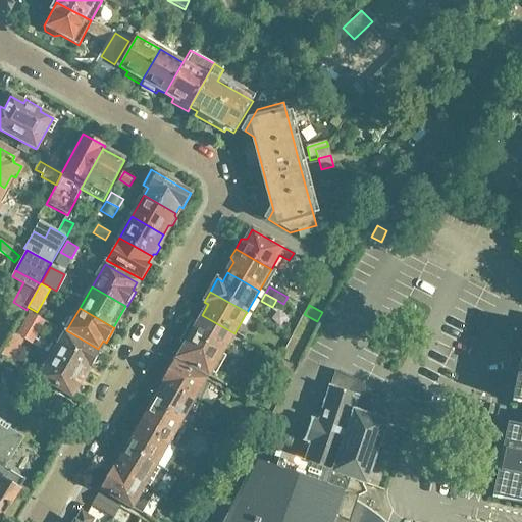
[(28,342),(40,319),(29,313),(16,334),(28,342)]
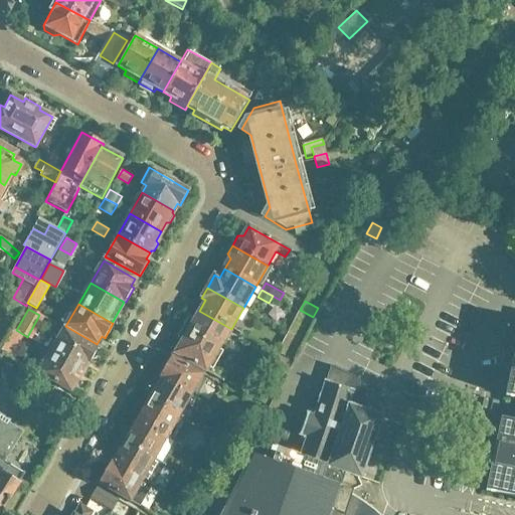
[(219,350),(231,329),(199,311),(194,320),(189,320),(183,330),(219,350)]
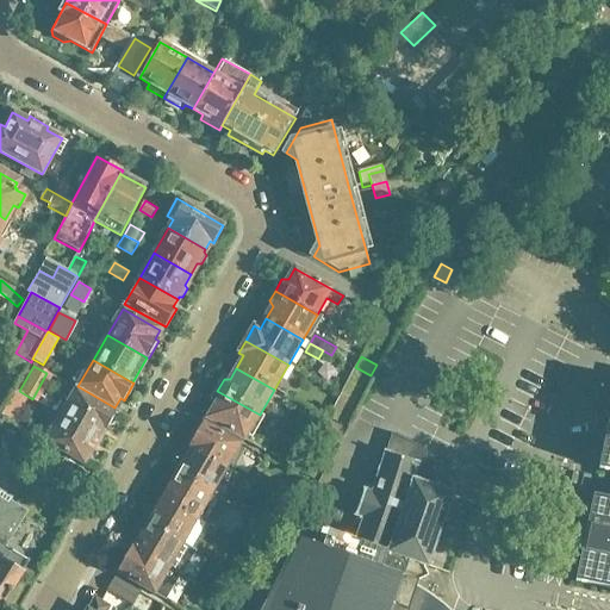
[(346,383),(342,391),(356,398),(360,390),(346,383)]
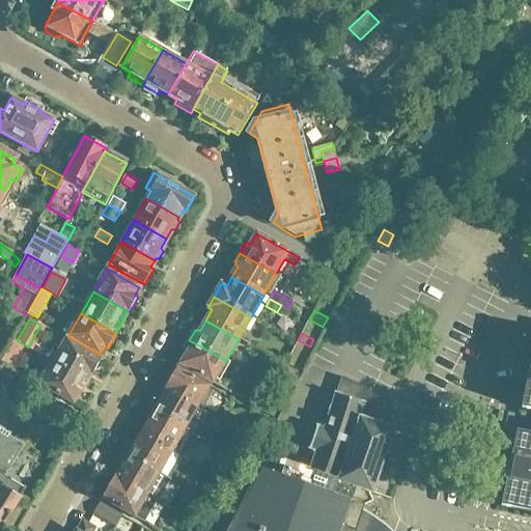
[(99,363),(101,360),(65,339),(58,353),(53,350),(48,359),(86,382),(90,374),(92,375),(93,372),(96,371),(100,366),(99,363)]
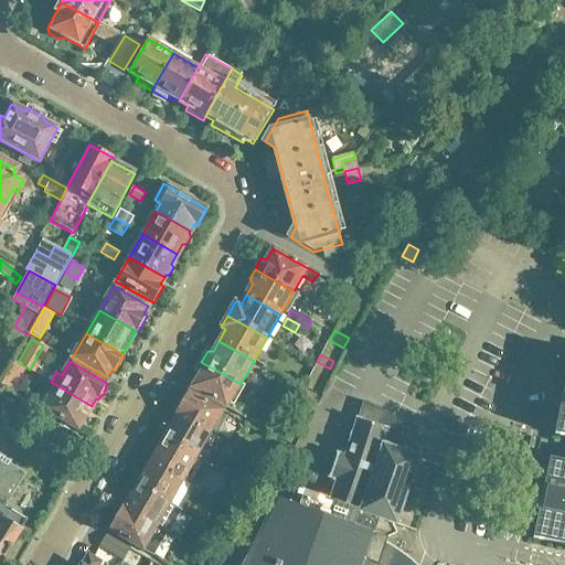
[(231,401),(241,384),(201,362),(196,370),(200,375),(192,388),(245,418),(249,412),(231,401)]
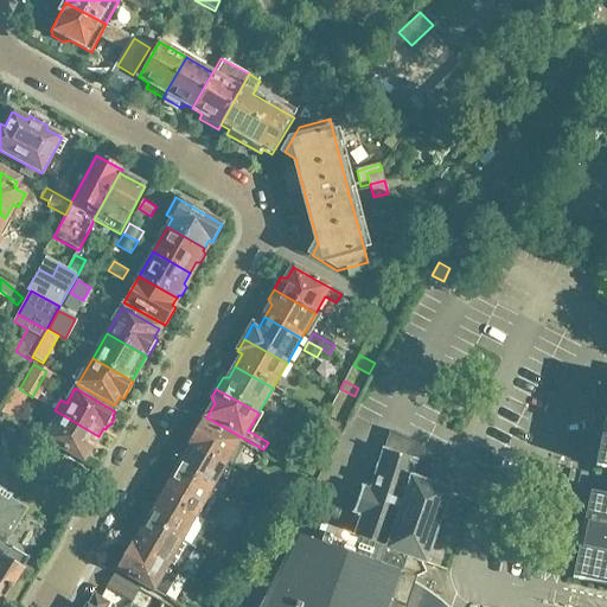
[(293,397),(281,390),(275,398),(288,407),(293,397)]
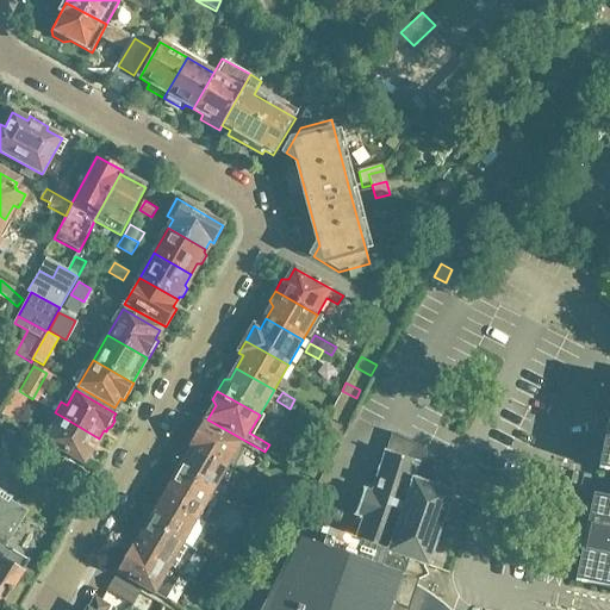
[(337,411),(347,416),(354,402),(344,397),(337,411)]
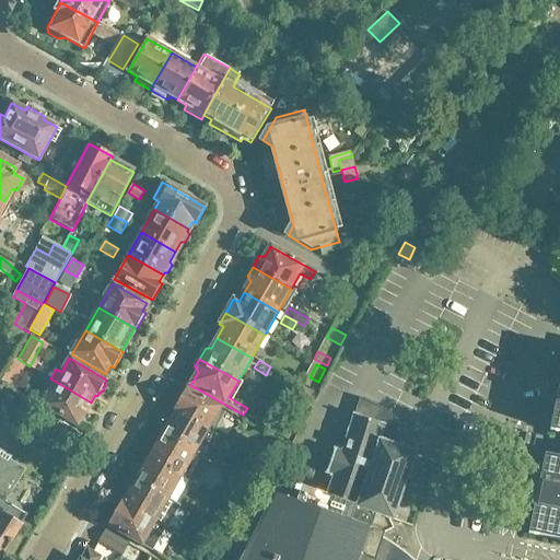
[(2,381),(14,388),(21,378),(8,371),(2,381)]
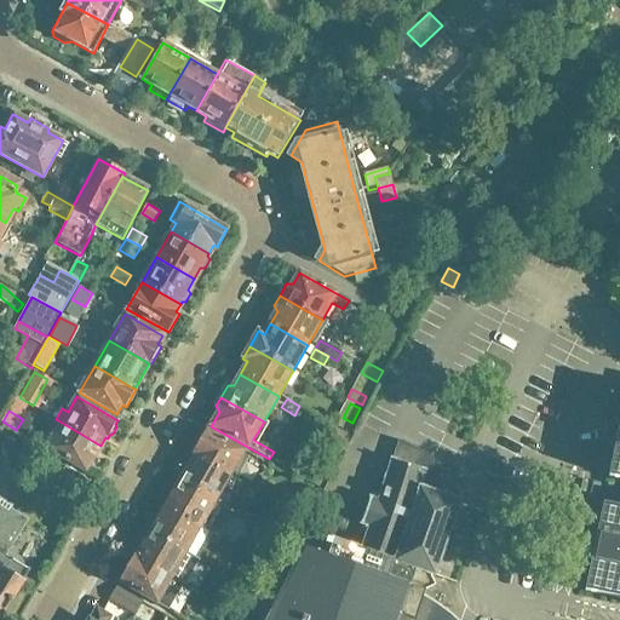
[(619,417),(608,477),(619,478),(619,417)]
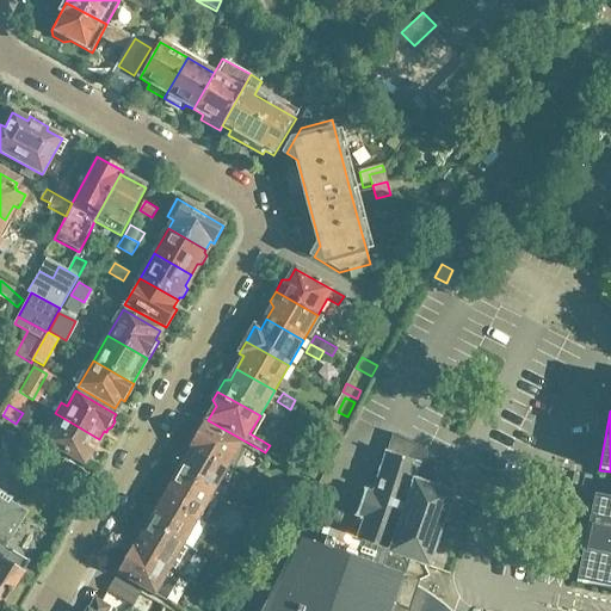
[(92,451),(99,439),(55,413),(50,423),(55,425),(45,443),(84,464),(86,461),(90,461),(93,454),(92,451)]
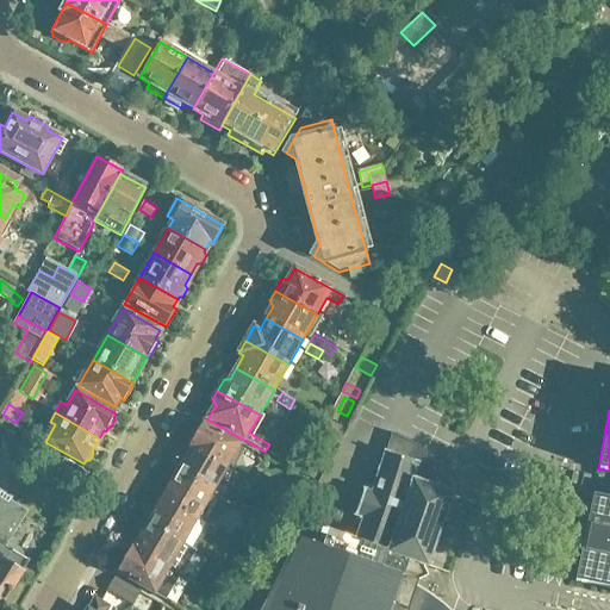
[(226,470),(241,444),(204,423),(188,448),(190,448),(226,470)]
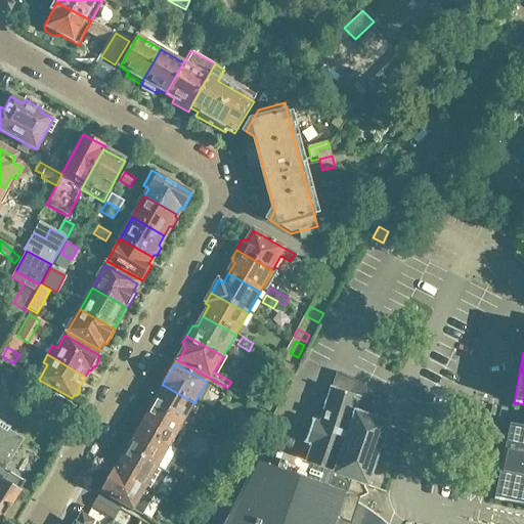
[(367,523),(362,520),(354,514),(363,485),(366,486),(388,426),(388,425),(389,424),(372,418),(380,393),(337,372),(332,388),(331,388),(318,422),(311,420),(304,443),(311,445),(305,464),(296,461),(281,455),(276,470),(257,463),(225,523),(367,523)]
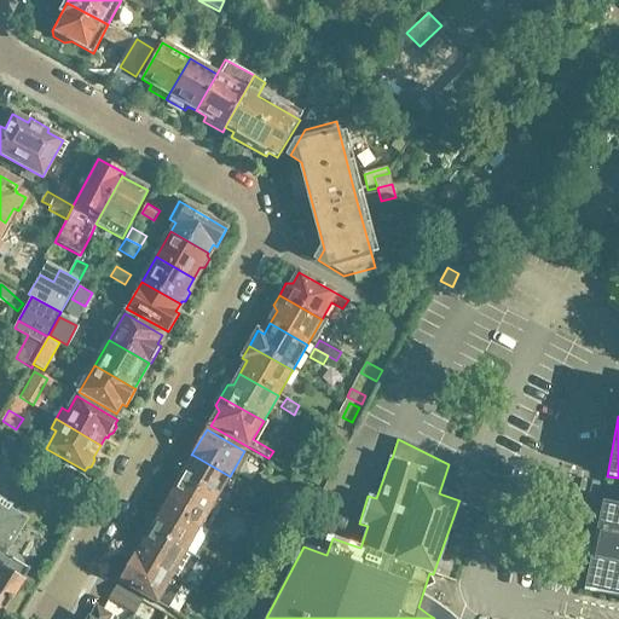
[(242,484),(230,476),(192,455),(185,468),(180,464),(173,478),(215,502),(224,486),(236,493),(242,484)]
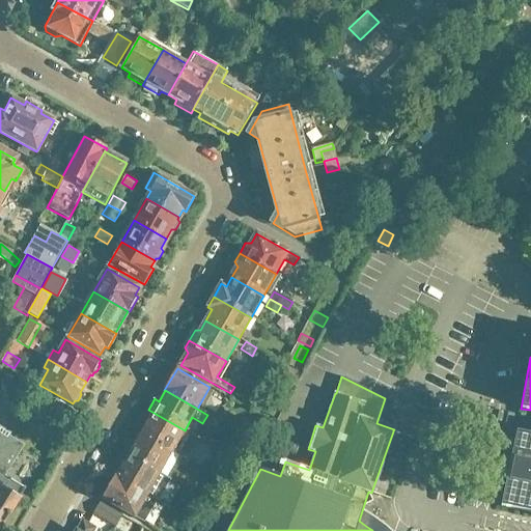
[(147,422),(141,434),(172,452),(190,462),(195,453),(202,441),(185,430),(148,410),(143,420),(147,422)]
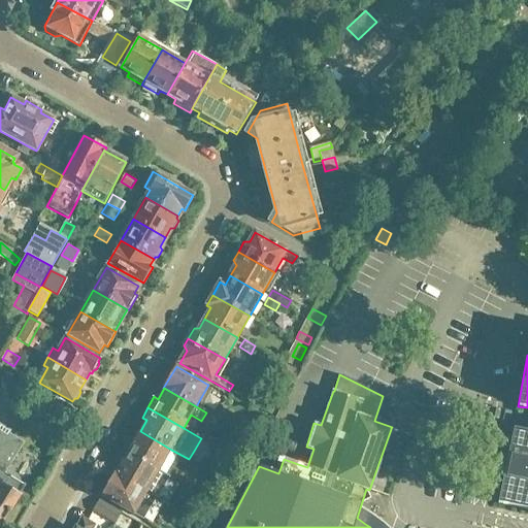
[(0,526),(26,486),(4,472),(24,442),(9,433),(10,431),(0,424),(0,526)]
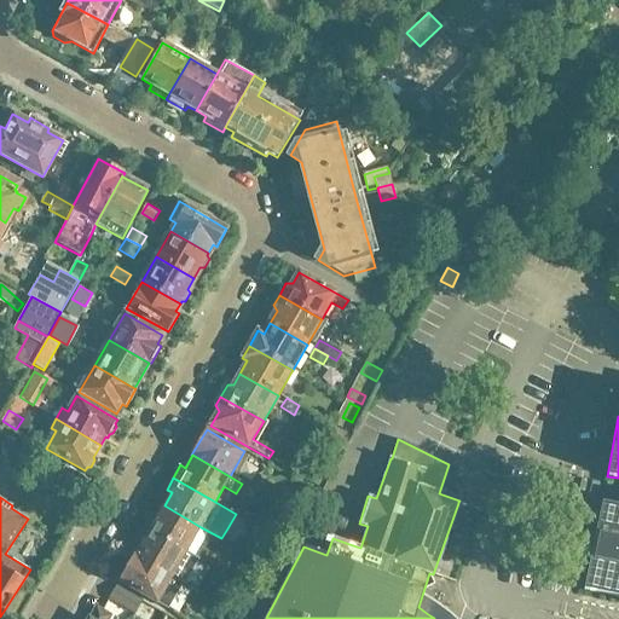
[(306,520),(313,507),(295,497),(288,509),(306,520)]
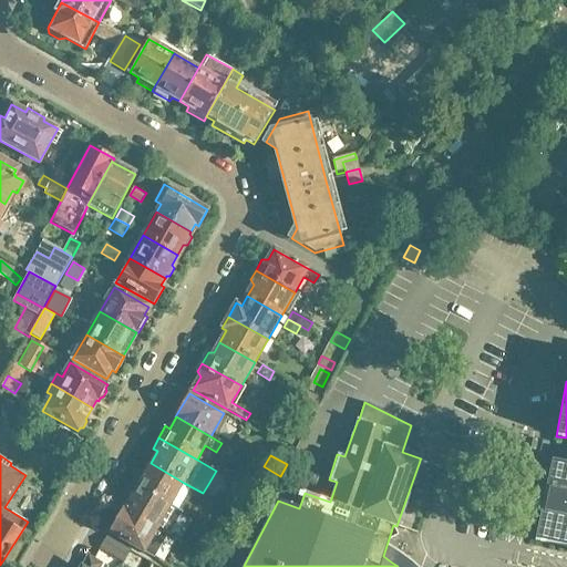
[(566,547),(566,464),(550,461),(534,540),(566,547)]
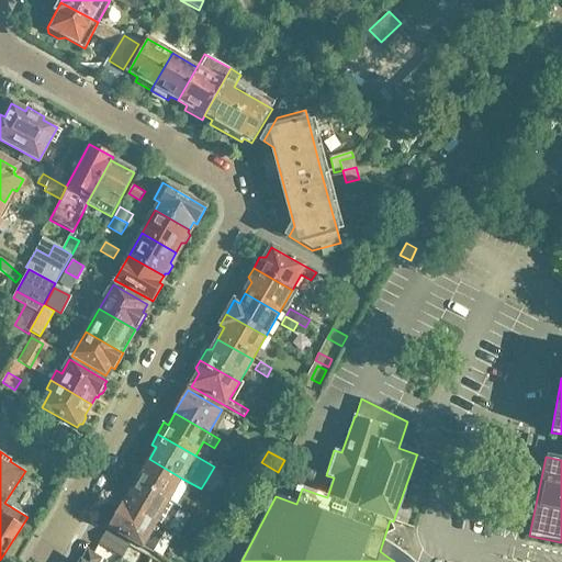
[(169,501),(182,479),(149,459),(143,471),(137,468),(131,480),(169,501)]
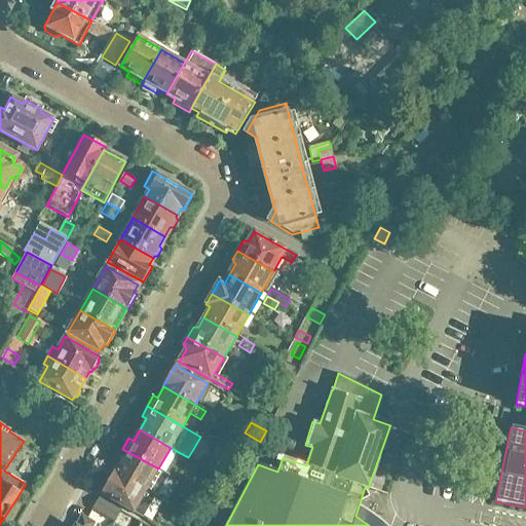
[(146,490),(158,468),(122,449),(117,459),(121,461),(114,473),(146,490)]
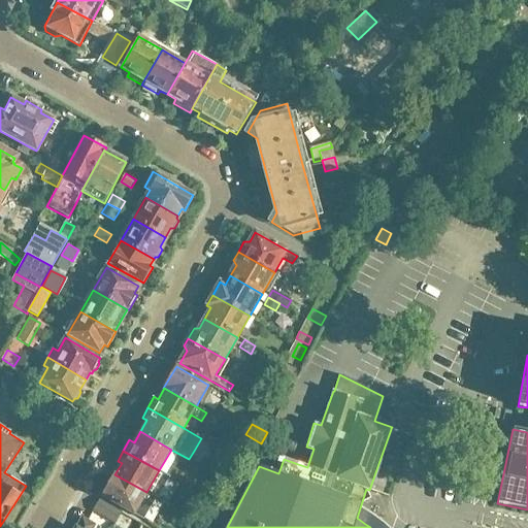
[(143,519),(156,498),(152,496),(146,492),(114,474),(114,473),(101,496),(134,515),(134,514),(143,519)]
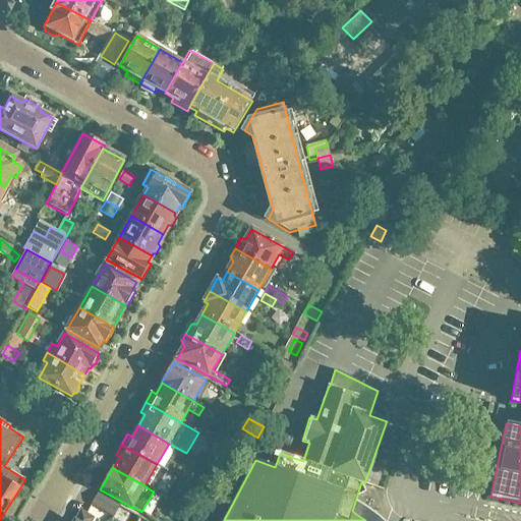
[(119,506),(98,494),(92,505),(112,517),(119,506)]
